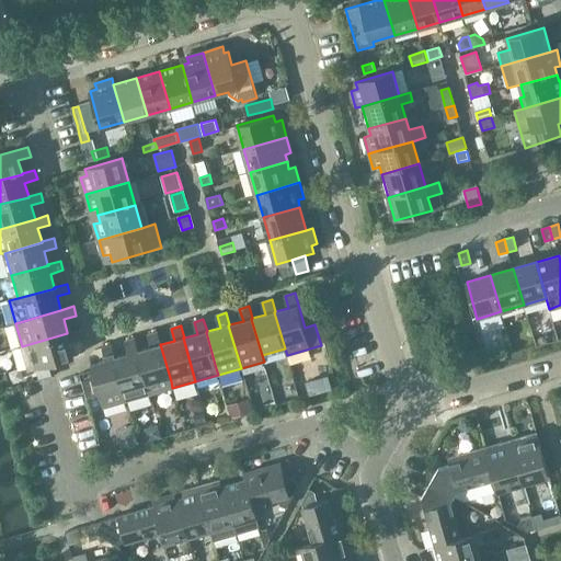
[(82,339),(79,329),(67,332),(67,333),(22,346),(29,370),(37,367),(41,380),(55,376),(50,364),(75,357),(70,342),(82,339)]
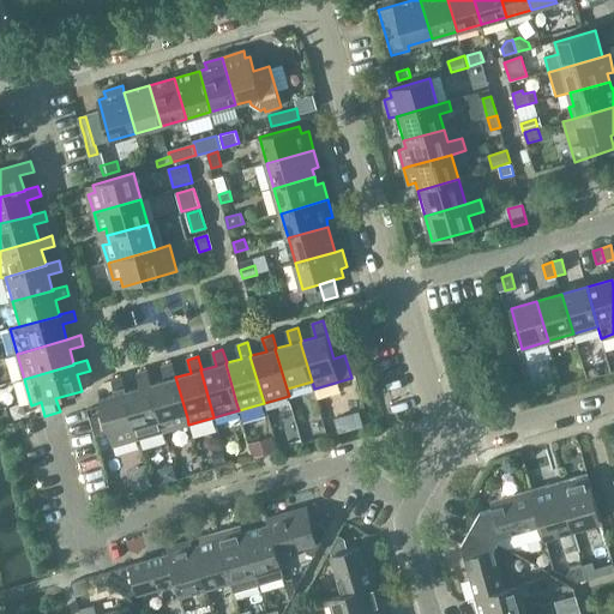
[(188,425),(187,417),(175,377),(176,377),(173,363),(162,366),(167,380),(151,384),(150,384),(162,425),(164,432),(188,425)]
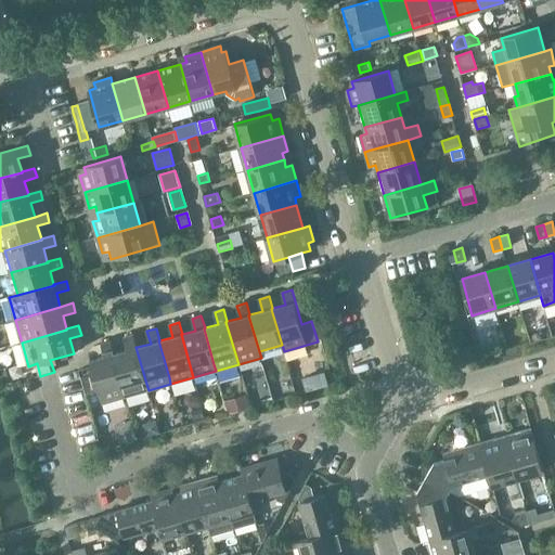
[(149,390),(146,384),(136,347),(137,347),(133,335),(125,337),(128,350),(114,353),(113,353),(126,397),(149,390)]
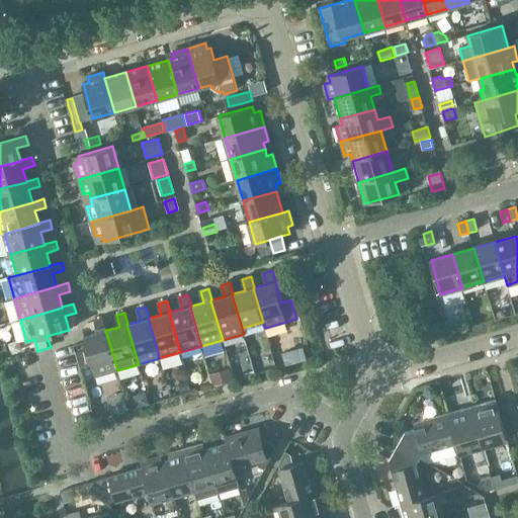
[(92,364),(95,376),(117,370),(105,330),(106,330),(103,319),(95,321),(98,333),(84,337),(87,348),(92,364)]
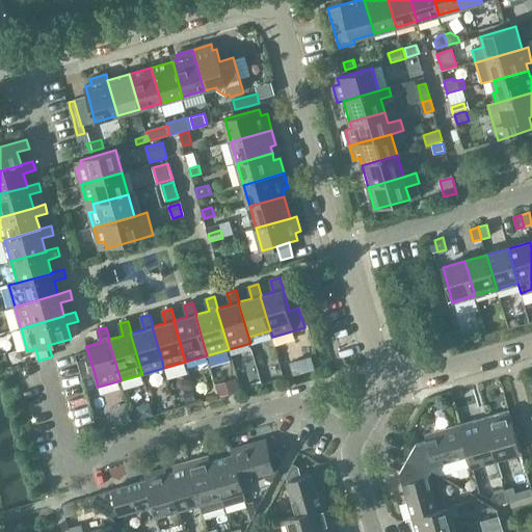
[(89,357),(78,362),(79,366),(82,375),(82,377),(95,374),(89,357)]
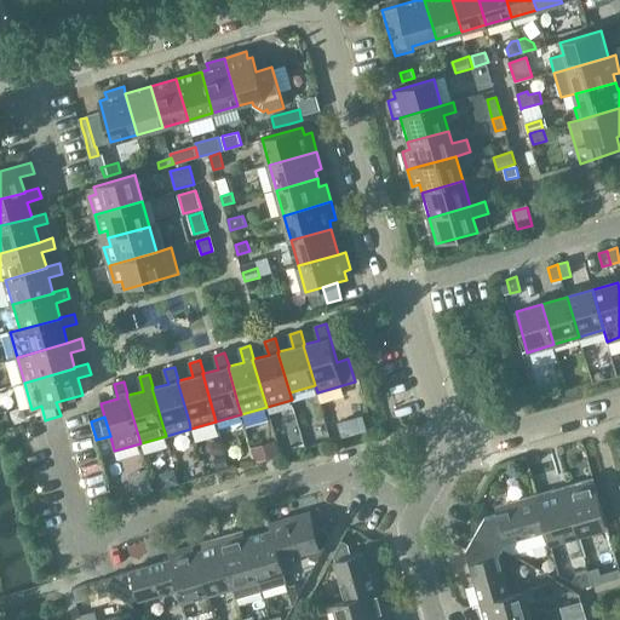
[(275,441),(252,448),(256,461),(279,455),(275,441)]
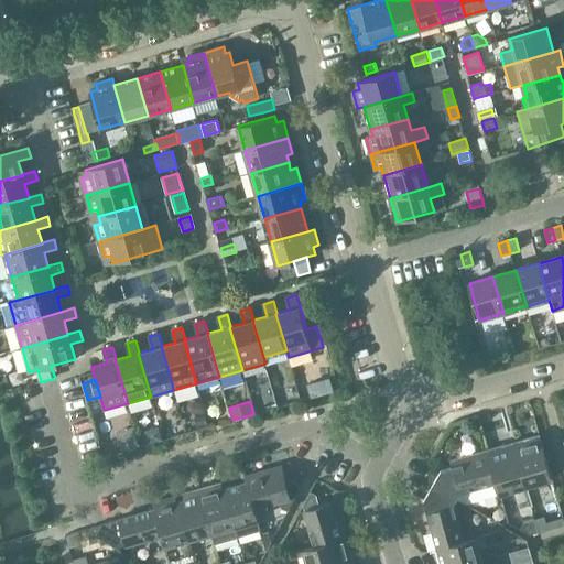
[(138,415),(121,421),(127,438),(143,433),(138,415)]
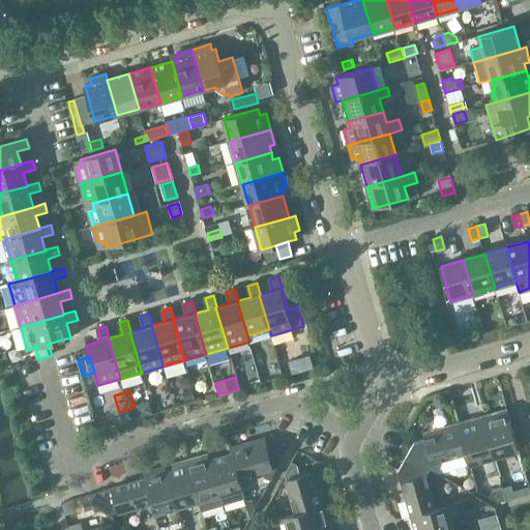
[(192,391),(182,393),(185,405),(195,402),(192,391)]
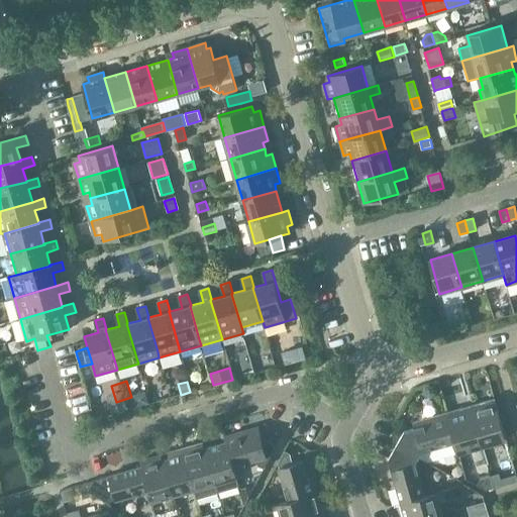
[(145,393),(133,396),(137,407),(149,404),(145,393)]
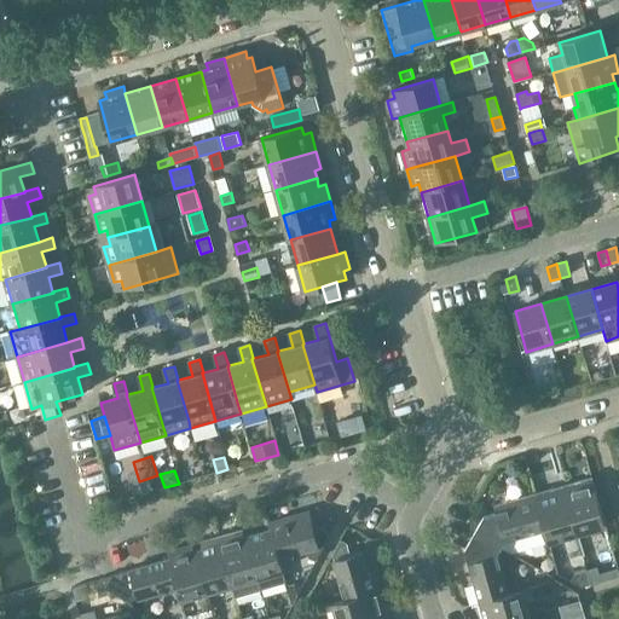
[(594,485),(565,493),(577,533),(606,525),(594,485)]
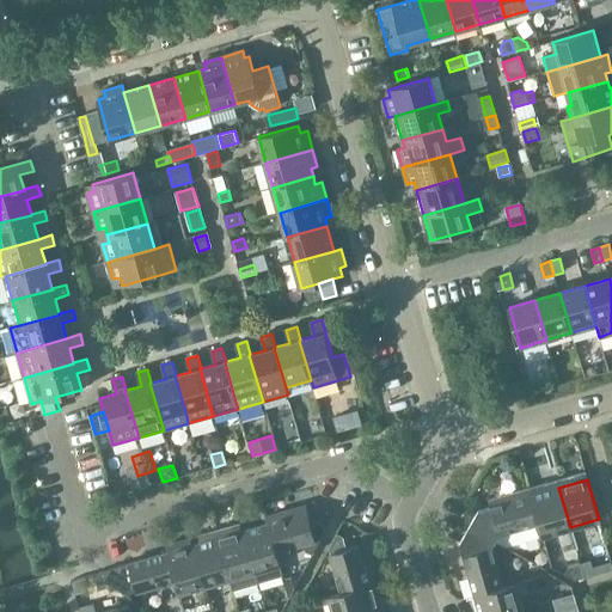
[(539,524),(538,524),(542,536),(570,527),(558,488),(531,495),(539,524)]
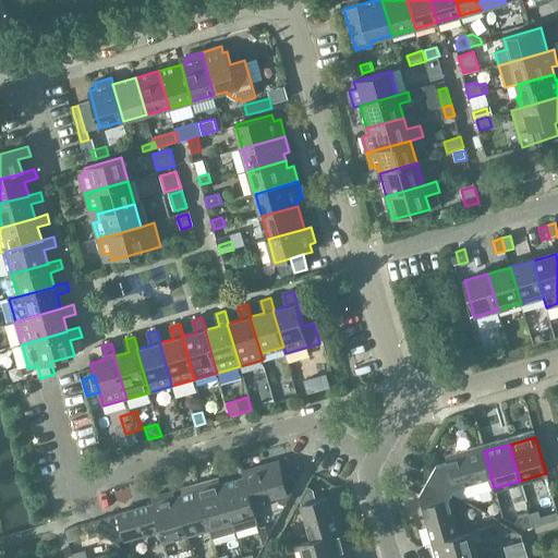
[(428,481),(451,494),(456,487),(490,477),(492,477),(484,451),(448,462),(436,465),(428,481)]
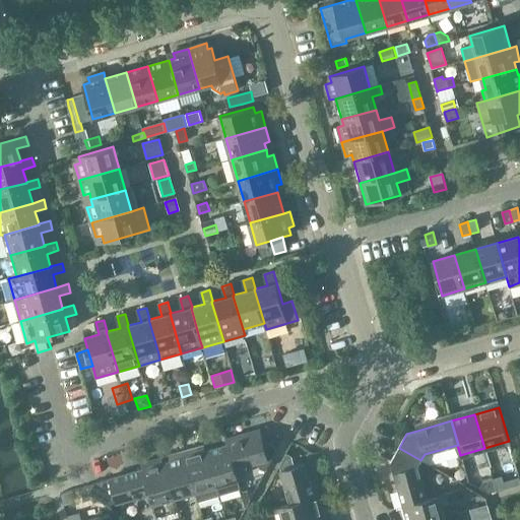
[(235,468),(268,459),(271,461),(277,448),(269,444),(264,446),(261,436),(252,438),(250,433),(225,440),(226,445),(228,445),(235,468)]
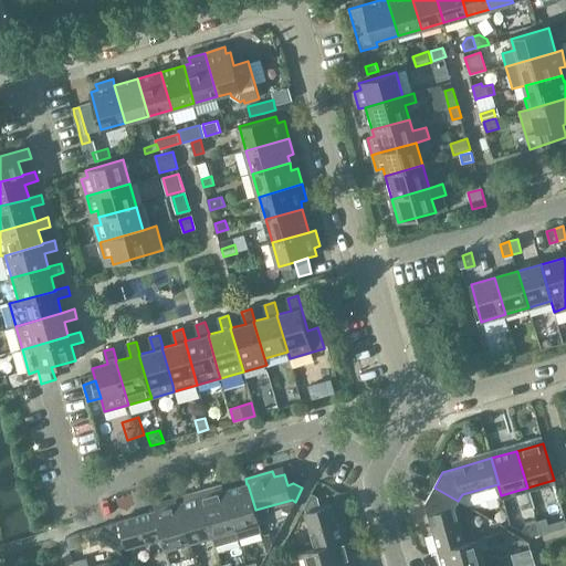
[(255,510),(248,484),(247,484),(224,491),(239,538),(262,532),(255,510)]
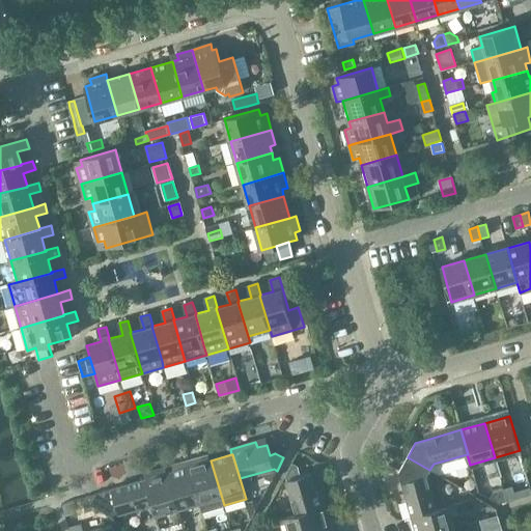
[(188,460),(199,502),(202,511),(224,505),(211,460),(204,463),(202,456),(188,460)]
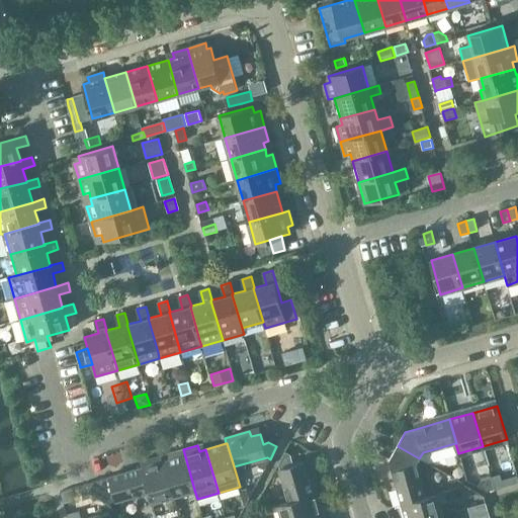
[(436,494),(427,462),(419,458),(398,446),(390,459),(393,470),(402,504),(426,497),(436,494)]
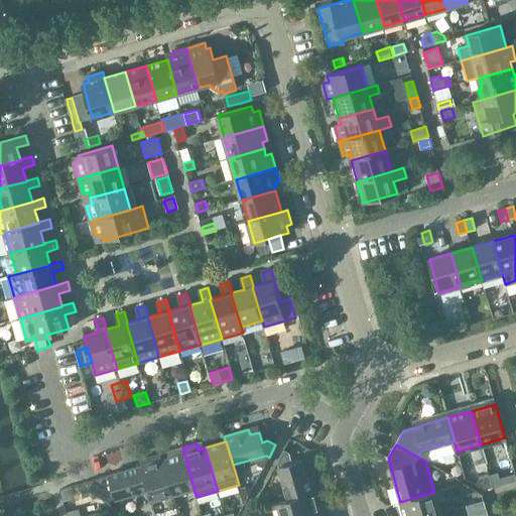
[(167,452),(169,458),(163,460),(172,494),(194,488),(182,447),(167,452)]
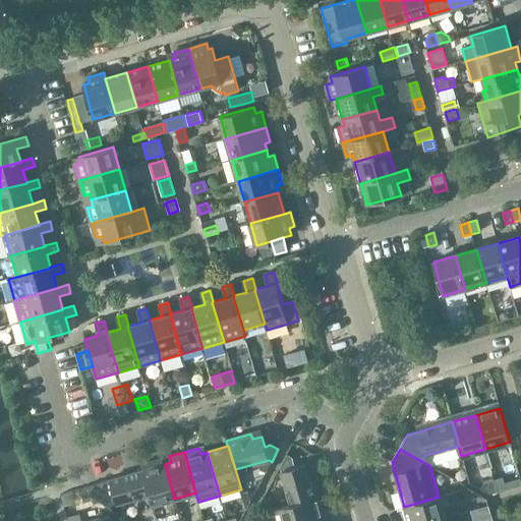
[(291,505),(320,497),(315,481),(310,483),(305,464),(295,467),(292,457),(287,454),(280,466),(291,504),(291,505)]
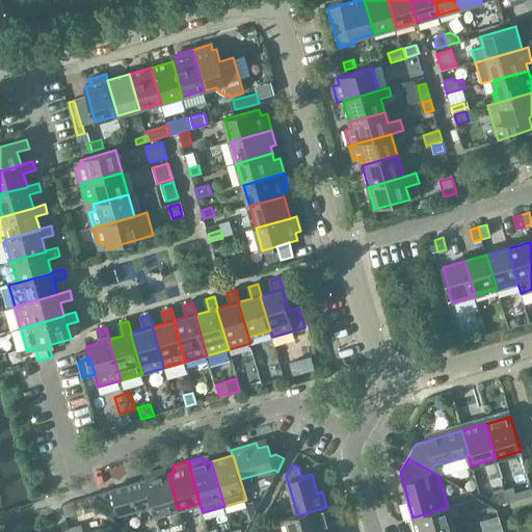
[(153,504),(156,515),(178,509),(168,474),(161,476),(160,470),(144,474),(145,480),(147,480),(154,504),(153,504)]
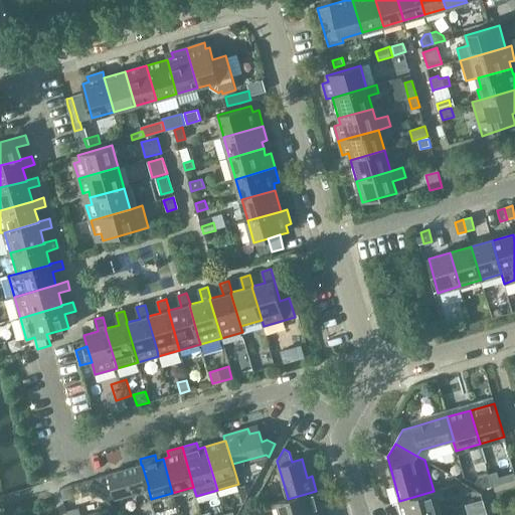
[(485,475),(500,469),(497,459),(481,465),(485,475)]
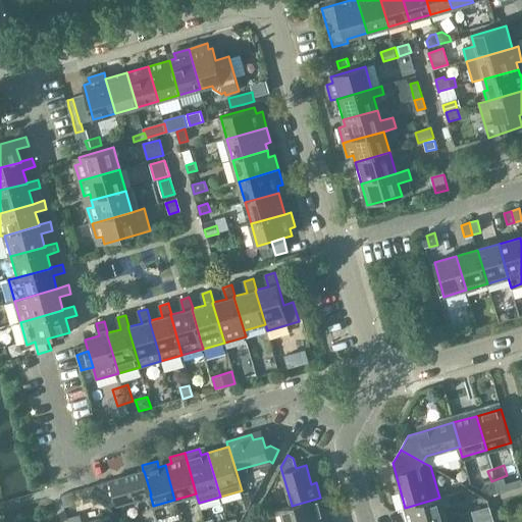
[(143,471),(110,480),(110,481),(86,487),(87,493),(108,507),(150,494),(151,494),(144,471),(143,471)]
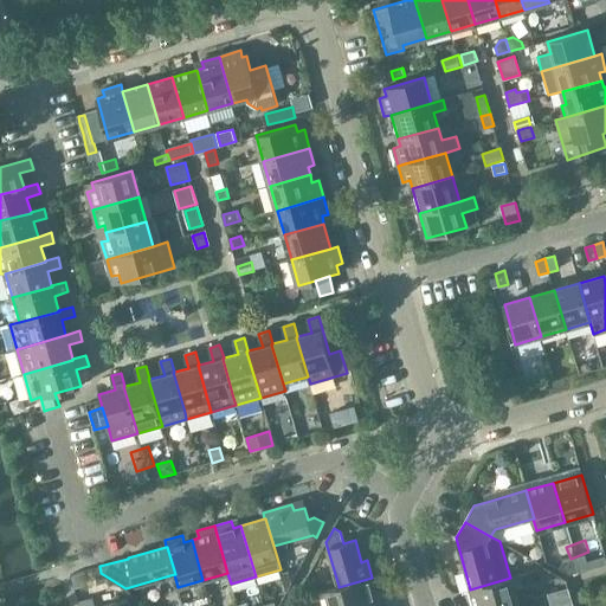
[(574,558),(579,573),(588,569),(585,555),(574,558)]
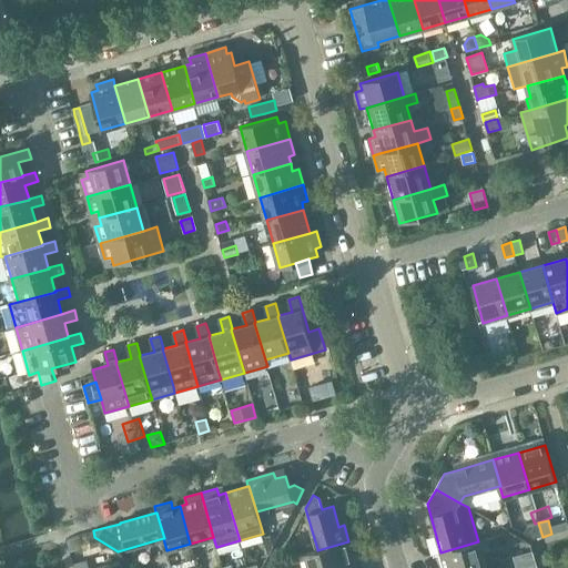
[(538,524),(528,527),(525,534),(533,538),(541,536),(538,524)]
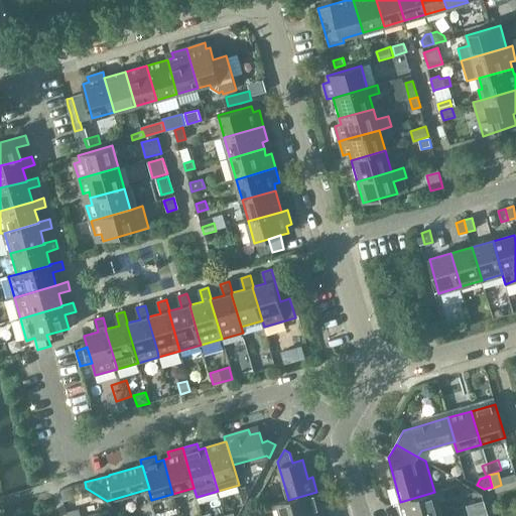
[(248,486),(240,488),(244,505),(252,489),(248,486)]
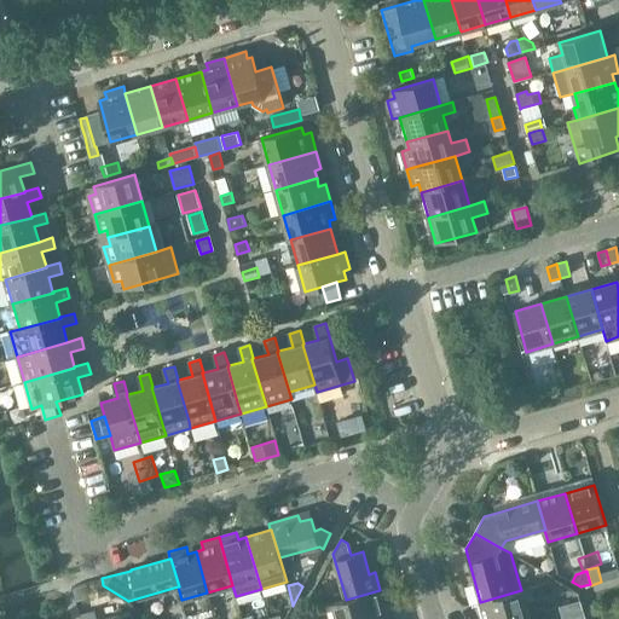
[(547,584),(530,589),(533,599),(549,595),(547,584)]
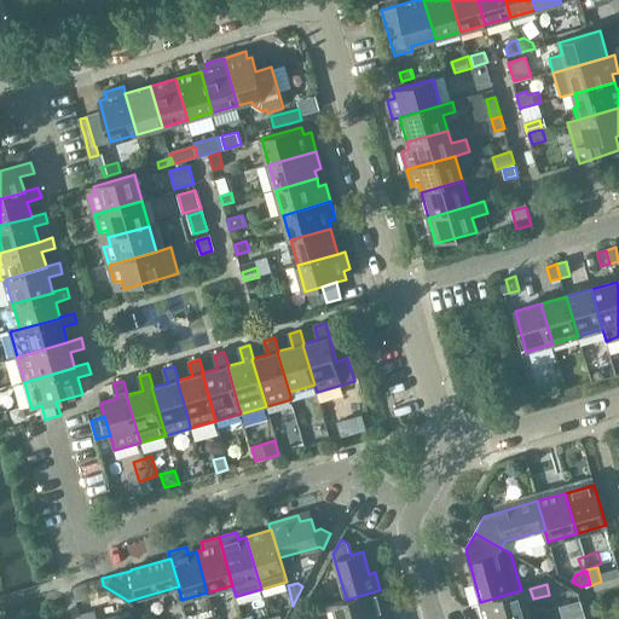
[(346,600),(346,599),(333,602),(337,618),(374,618),(381,617),(380,609),(385,608),(380,590),(346,600)]
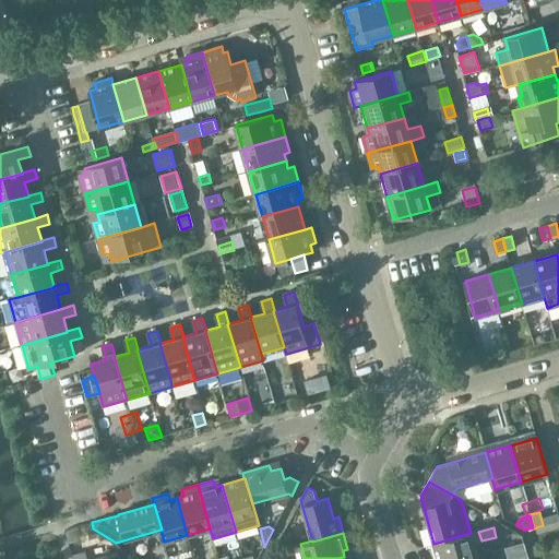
[(460,536),(433,544),(438,558),(466,558),(477,556),(471,533),(460,536)]
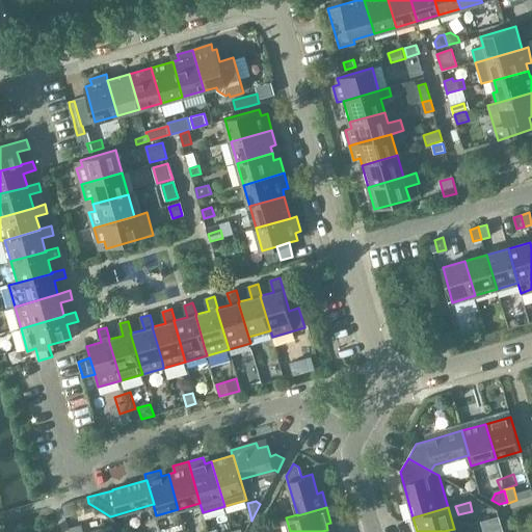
[(489,519),(481,522),(483,531),(503,531),(503,529),(499,516),(489,519)]
